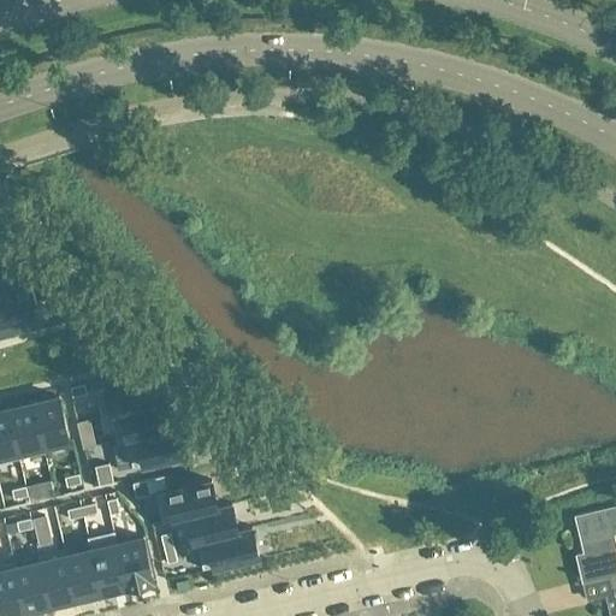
[(28,277),(3,284),(16,329),(41,320),(28,277)]
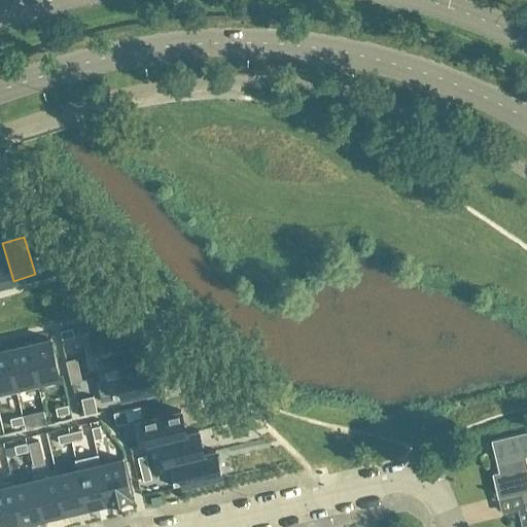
[(2,243),(0,243),(0,284),(13,281),(2,243)]
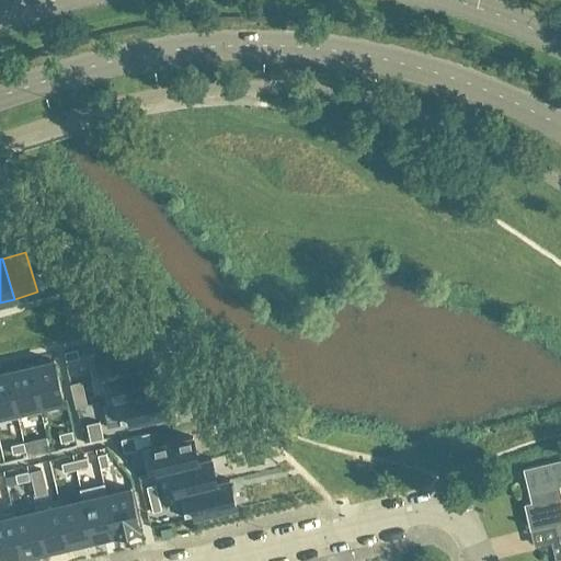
[(136,342),(95,352),(102,378),(111,376),(110,375),(142,367),(142,366),(136,342)]
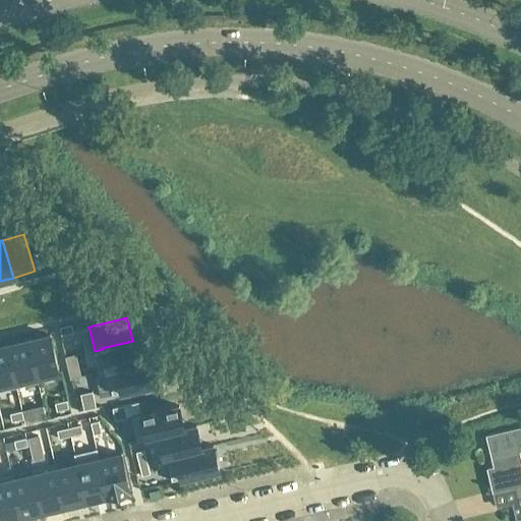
[(74,323),(62,326),(64,334),(76,331),(74,323)]
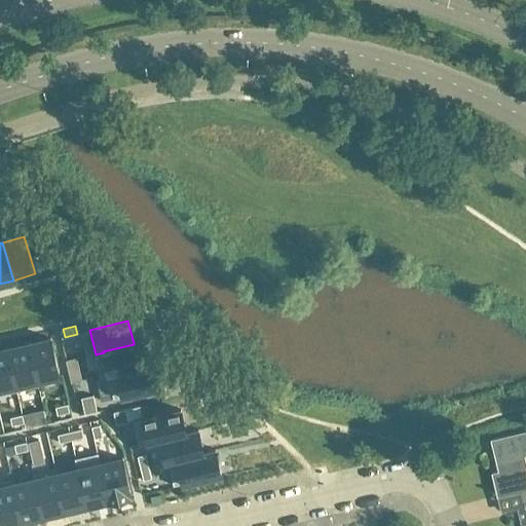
[(50,338),(28,343),(36,381),(59,376),(50,338)]
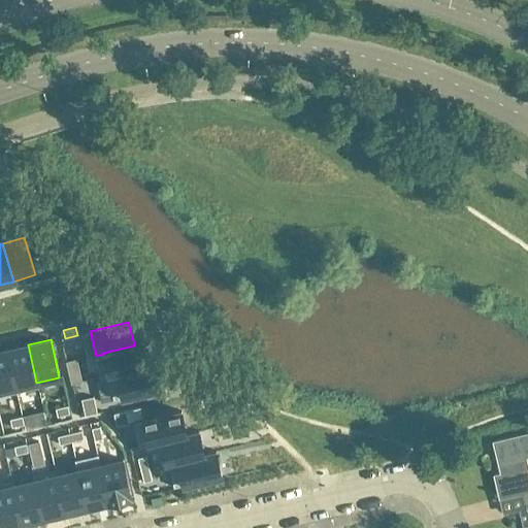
[(134,345),(103,353),(104,354),(109,376),(118,374),(117,373),(147,367),(147,366),(141,342),(134,344),(134,345)]
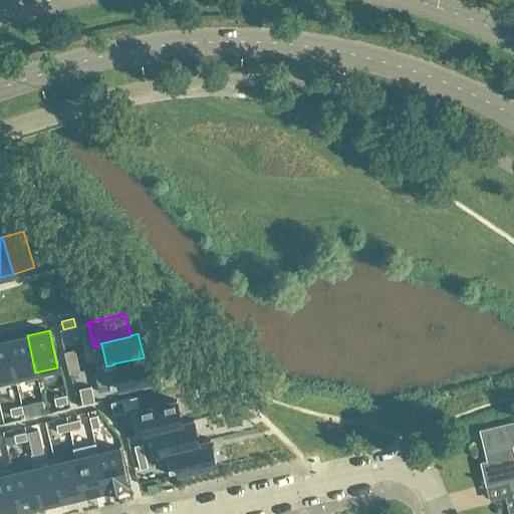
[(27,335),(6,340),(14,377),(35,372),(27,335)]
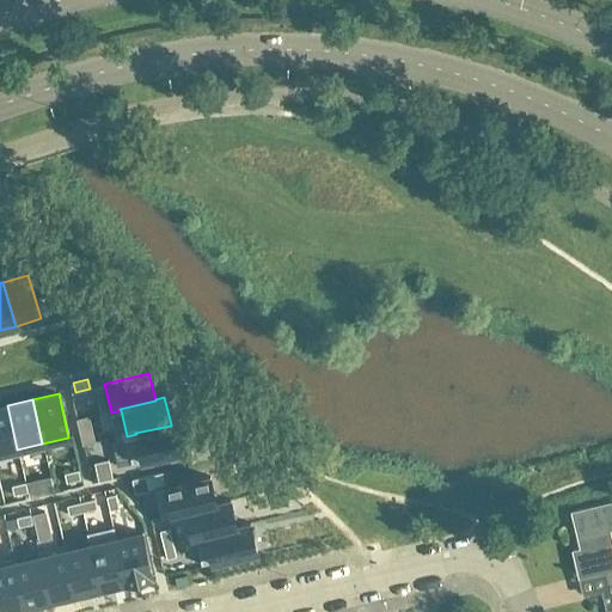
[(7,405),(0,407),(0,453),(17,450),(7,405)]
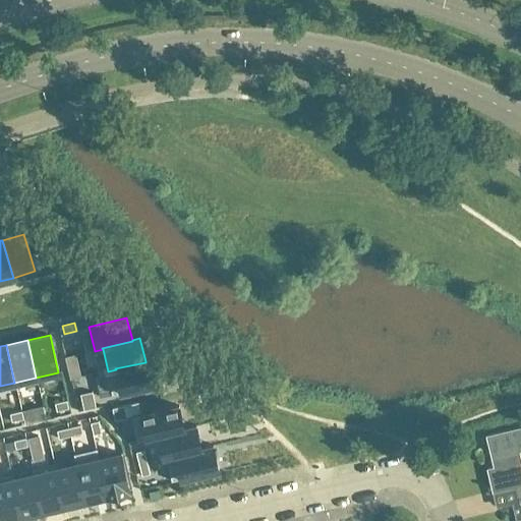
[(146,362),(115,368),(116,369),(121,393),(159,384),(153,359),(146,361),(146,362)]
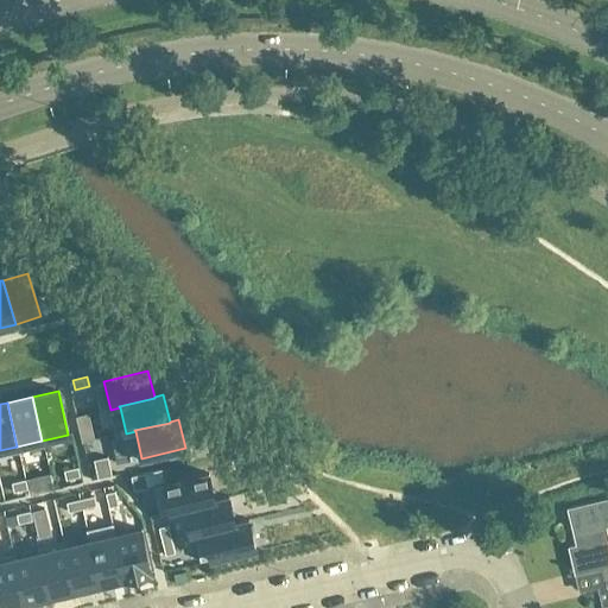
[(108,467),(94,470),(96,480),(111,476),(108,467)]
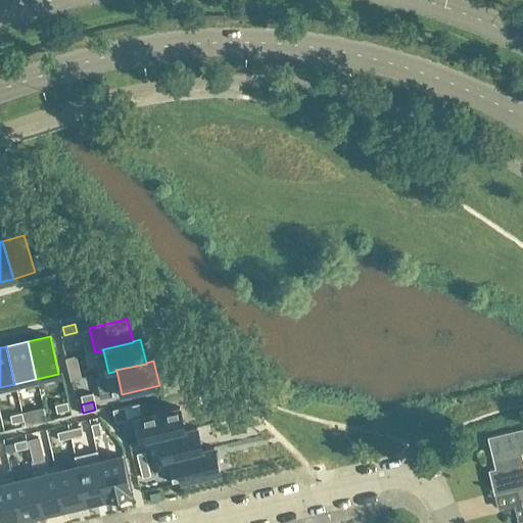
[(67,402),(55,406),(57,414),(69,411),(67,402)]
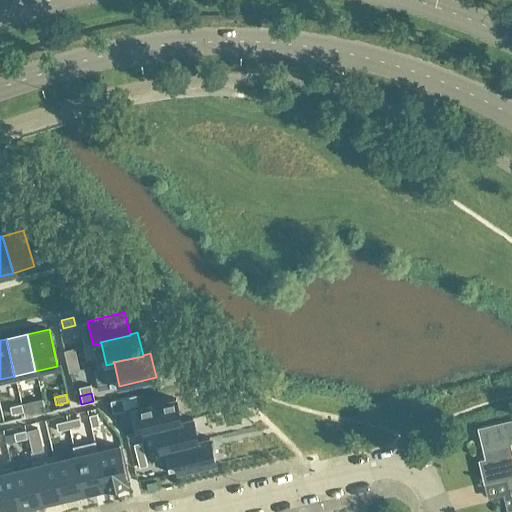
[(121,399),(110,401),(112,409),(123,406),(121,399)]
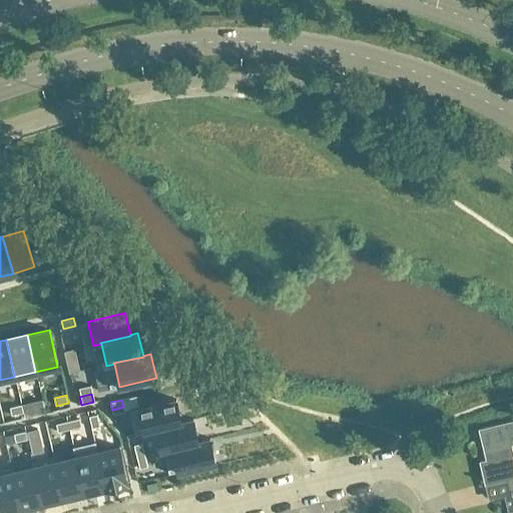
[(175,400),(138,409),(144,433),(155,430),(155,429),(181,423),(180,422),(175,400)]
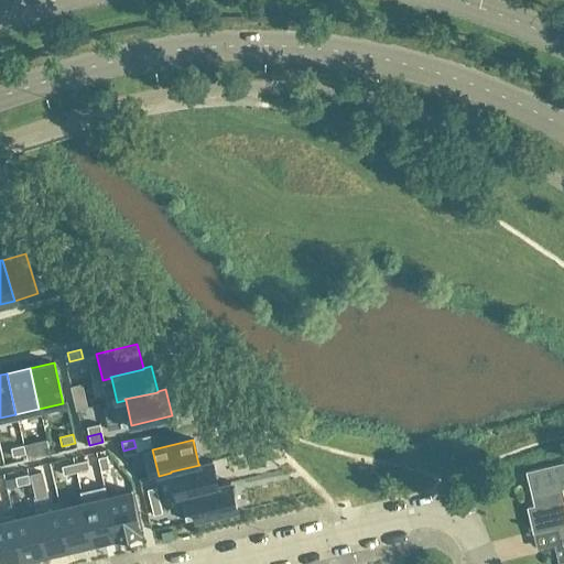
[(36,457),(33,443),(23,445),(26,459),(36,457)]
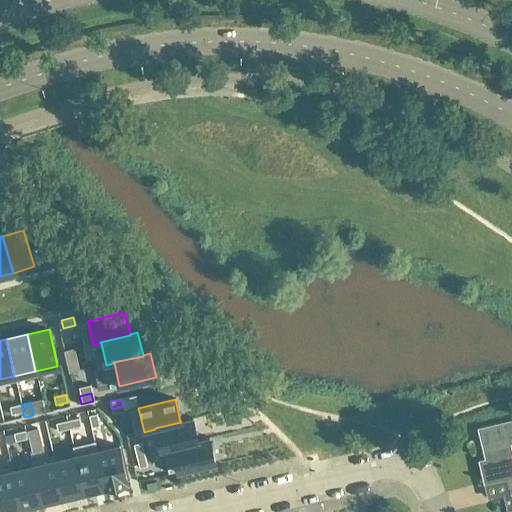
[(21,405),(10,408),(11,415),(23,413),(21,405)]
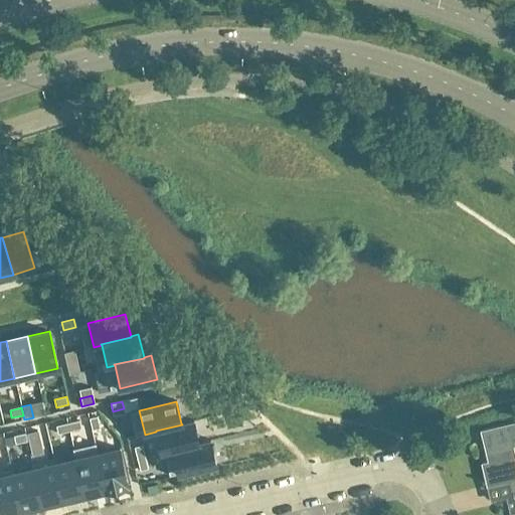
[(97,415),(89,417),(92,430),(100,427),(97,415)]
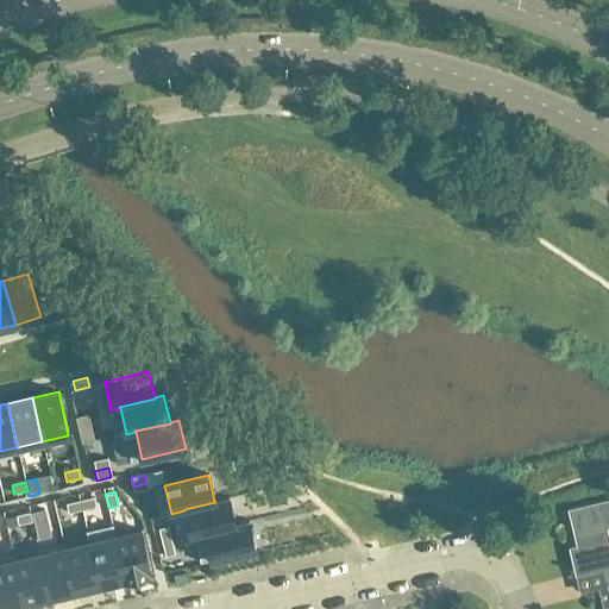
[(94,496),(80,500),(82,509),(95,506),(94,496)]
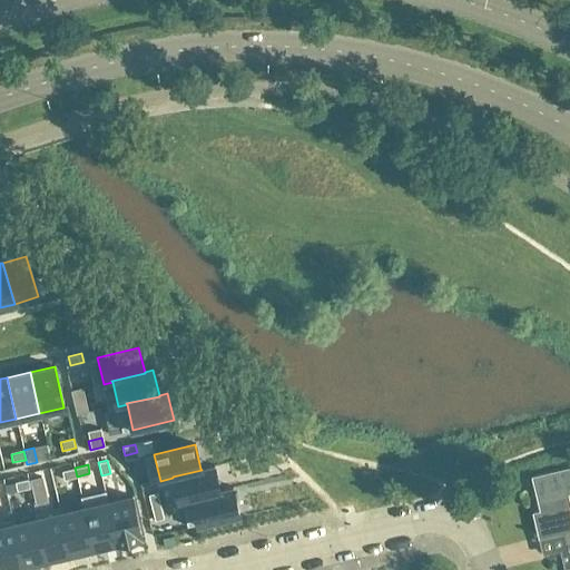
[(202,470),(173,477),(173,478),(179,502),(192,499),(192,498),(220,491),(219,490),(214,465),(200,469),(202,470)]
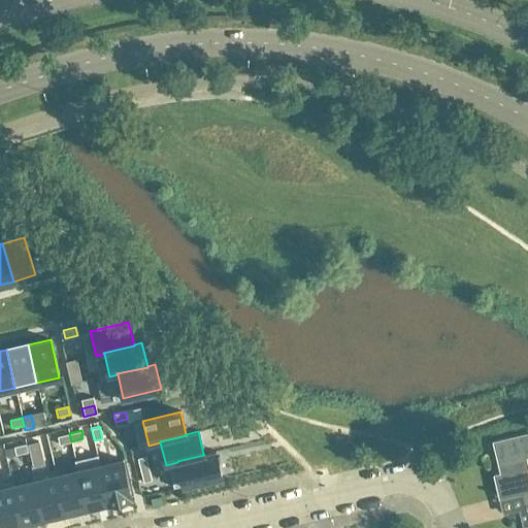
[(69,433),(57,436),(59,444),(71,441),(69,433)]
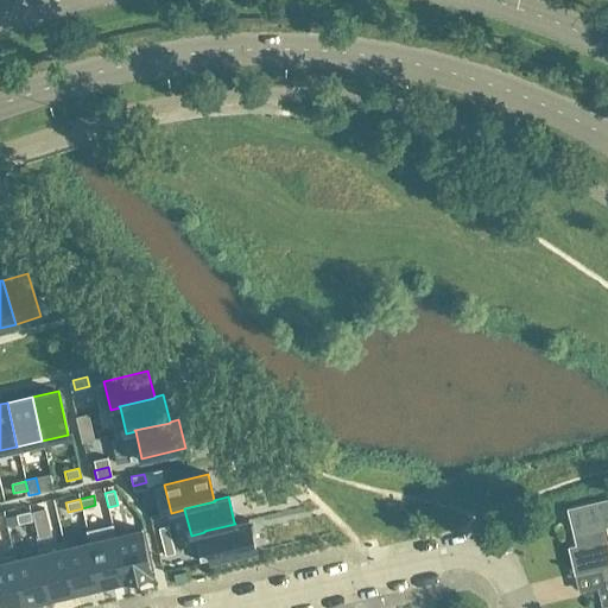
[(607,542),(605,527),(607,526),(607,499),(567,510),(567,511),(568,511),(576,544),(568,546),(574,576),(601,570),(601,569),(607,567),(607,542)]
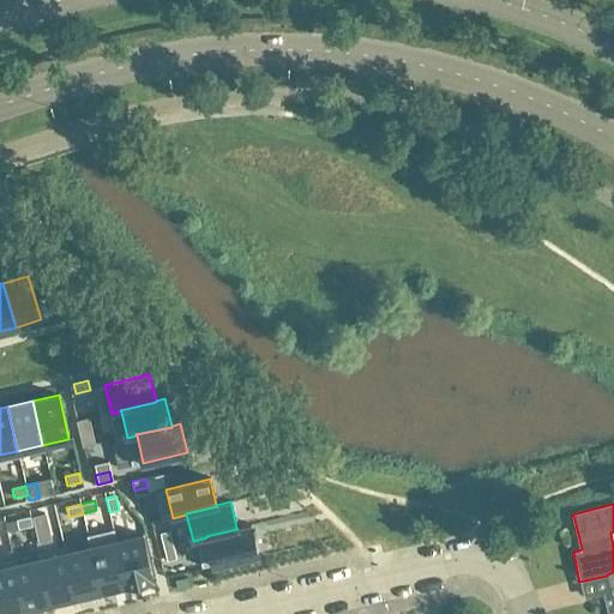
[(31,516),(35,528),(48,524),(44,513),(31,516)]
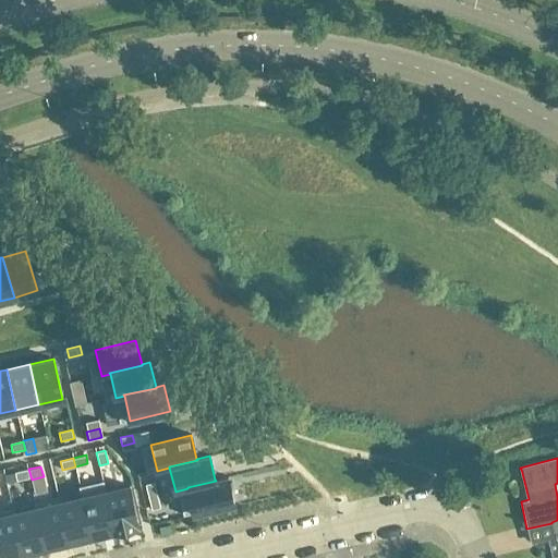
[(27,469),(14,472),(16,480),(29,477),(27,469)]
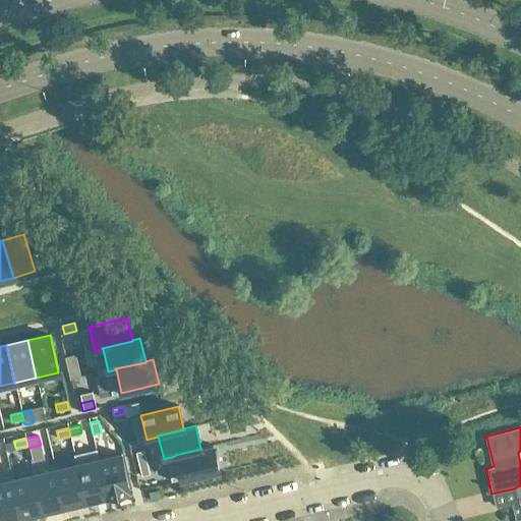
[(201,449),(175,455),(175,456),(181,478),(219,470),(213,446),(200,448),(201,449)]
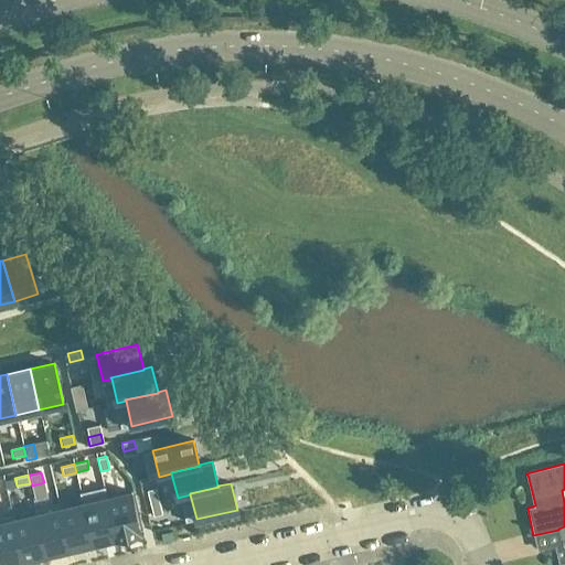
[(155,488),(147,490),(149,503),(158,501),(155,488)]
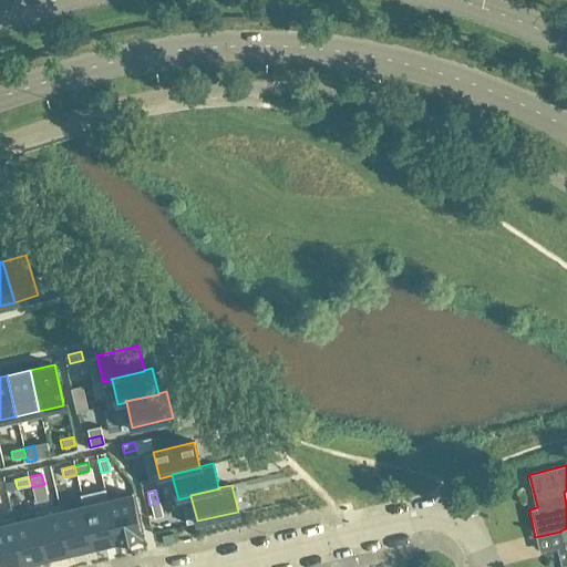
[(131,493),(106,500),(116,540),(141,535),(131,493)]
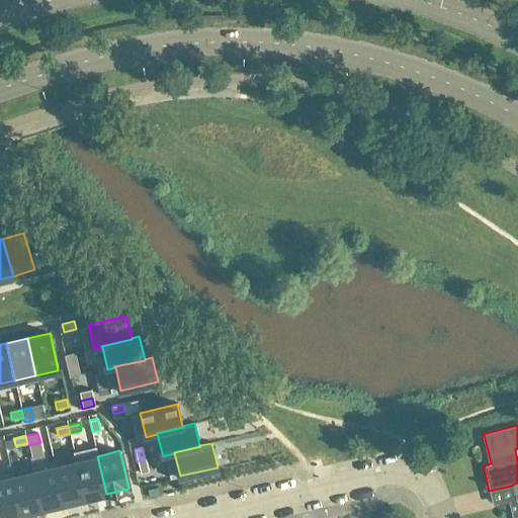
[(97,456),(76,461),(85,499),(106,494),(97,456)]
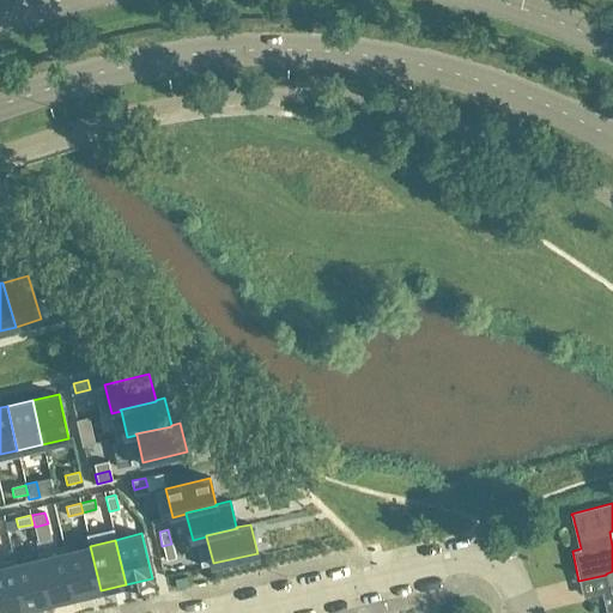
[(171,544),(162,546),(165,560),(175,558),(171,544)]
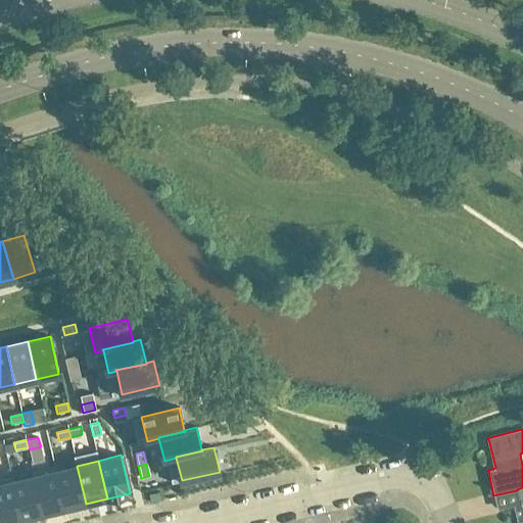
[(77,466),(55,471),(64,509),(86,504),(77,466)]
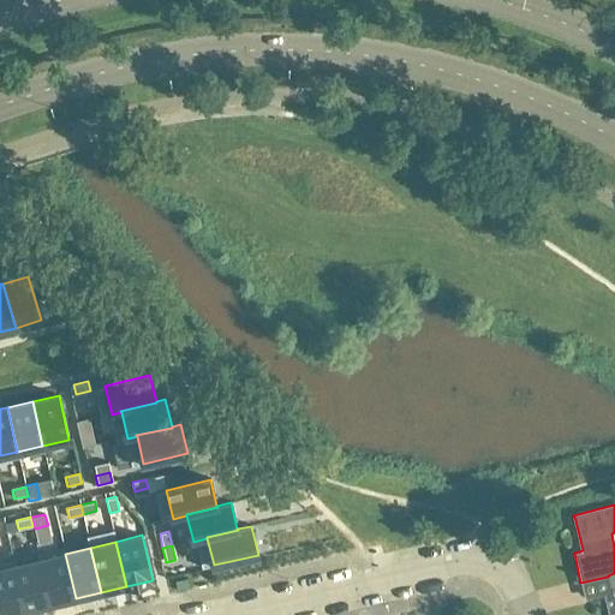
[(65,554),(40,559),(51,604),(76,598),(65,554)]
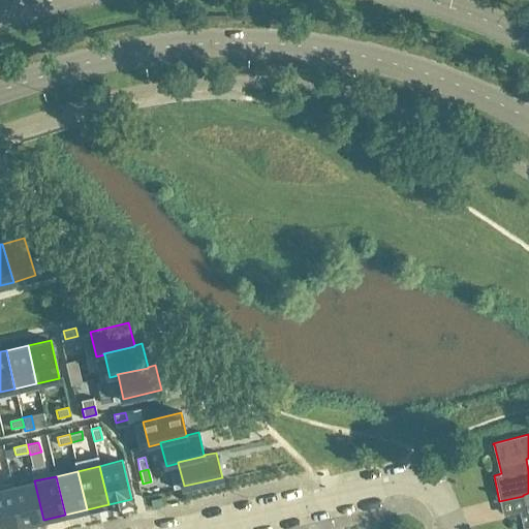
[(34,480),(12,486),(22,525),(43,520),(34,480)]
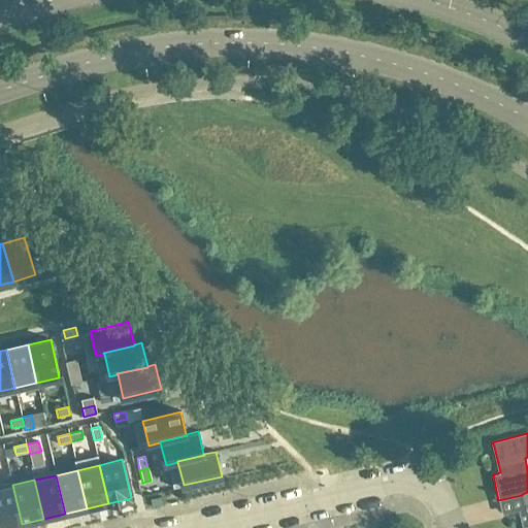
[(12,485),(0,488),(0,527),(22,524),(12,485)]
